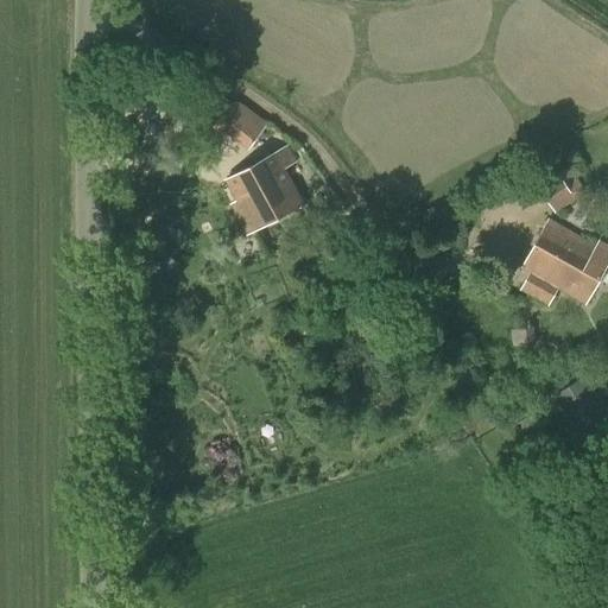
[(228,134),(248,150),(268,122),(240,101),(226,101),(226,92),(203,92),(204,135),(228,134)]
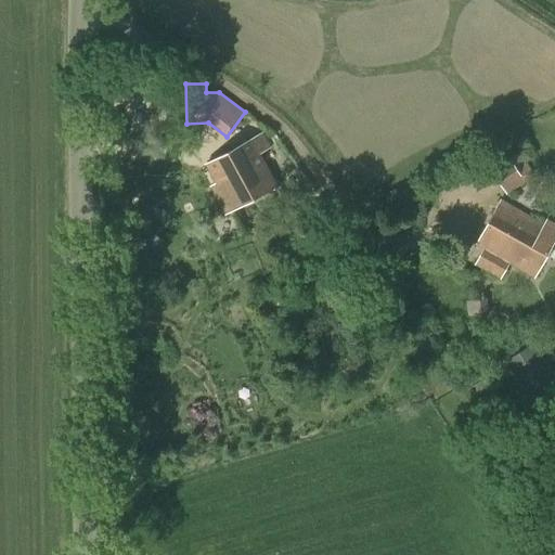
[(261,133),(206,163),(232,209),(276,185),(258,153),(269,147),(261,133)]
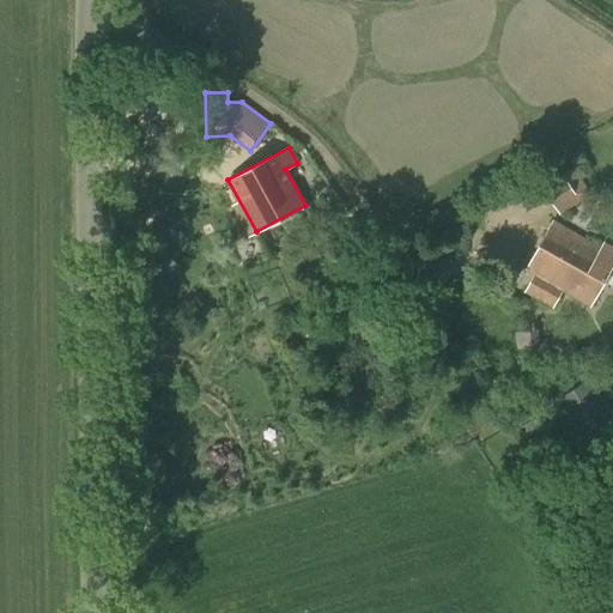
[(572,167),(542,187),(560,214),(592,194),(572,167)]
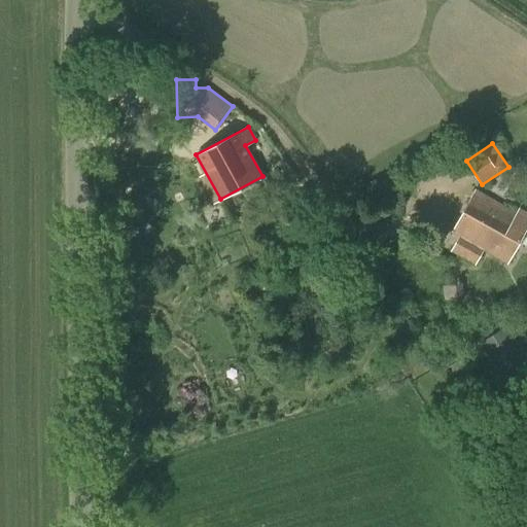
[(452,231),(507,261),(526,226),(526,214),(518,210),(516,213),(475,190),(452,231)]
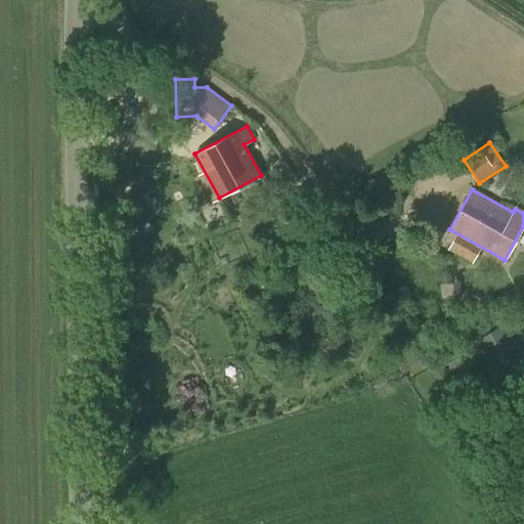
[(477,263),(484,251),(460,235),(452,248),(477,263)]
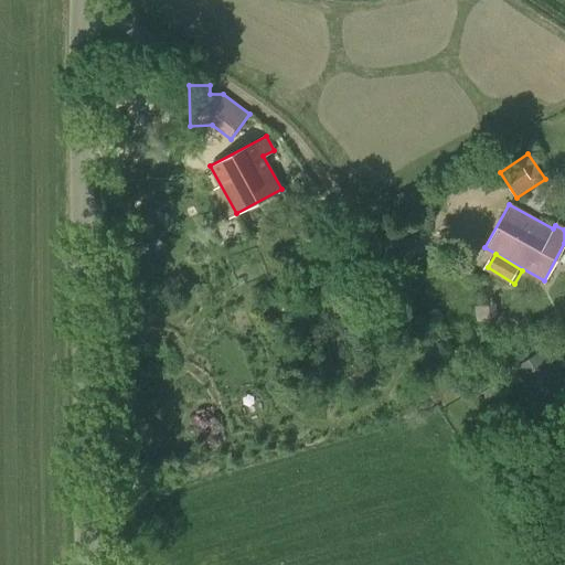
[(374,308),(364,312),(373,330),(383,326),(374,308)]
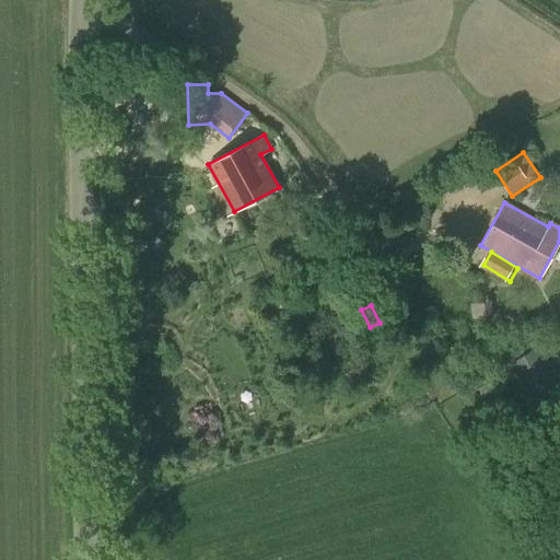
[(510,364),(541,415),(559,401),(559,380),(538,346),(510,364)]
